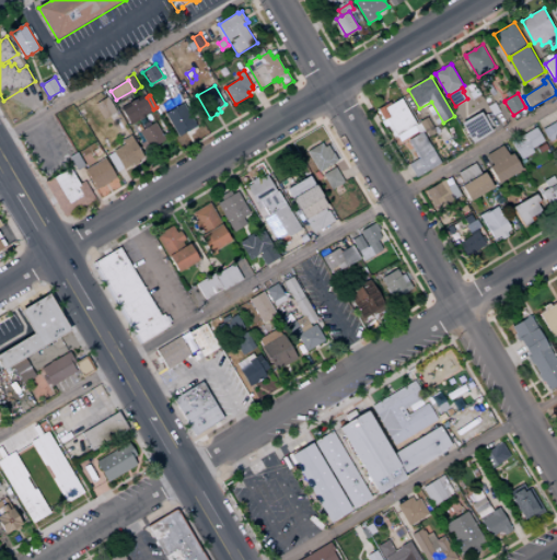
[(96,104),(109,96),(118,112),(105,119),(96,104)]
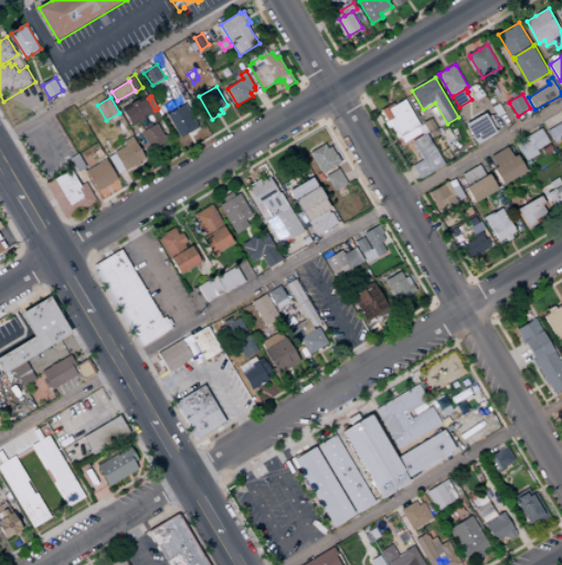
[(405,144),(395,126),(390,129),(386,124),(390,121),(383,110),(392,105),(395,103),(396,105),(407,98),(409,97),(424,124),(430,132),(428,134),(425,136),(423,132),(405,144)]
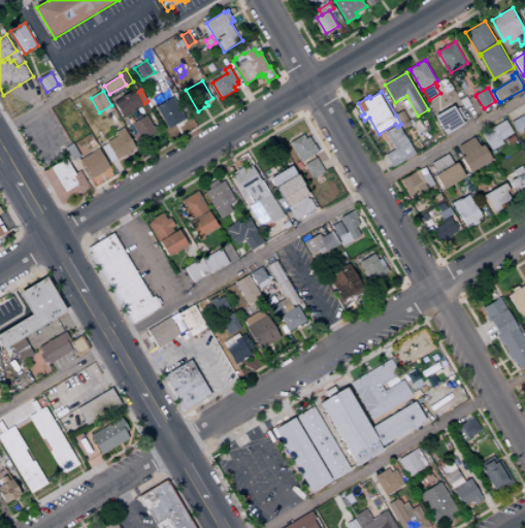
[(117,104),(126,99),(124,96),(131,92),(132,95),(138,92),(144,103),(145,105),(126,118),(125,118),(124,117),(117,104)]
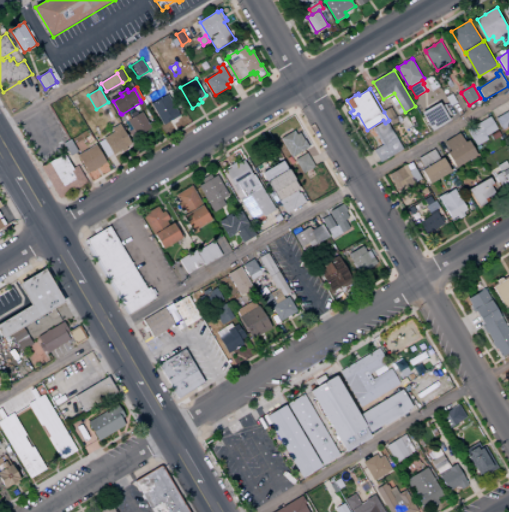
[(152,104),(169,94),(181,115),(172,121),(165,125),(162,120),(152,104)]
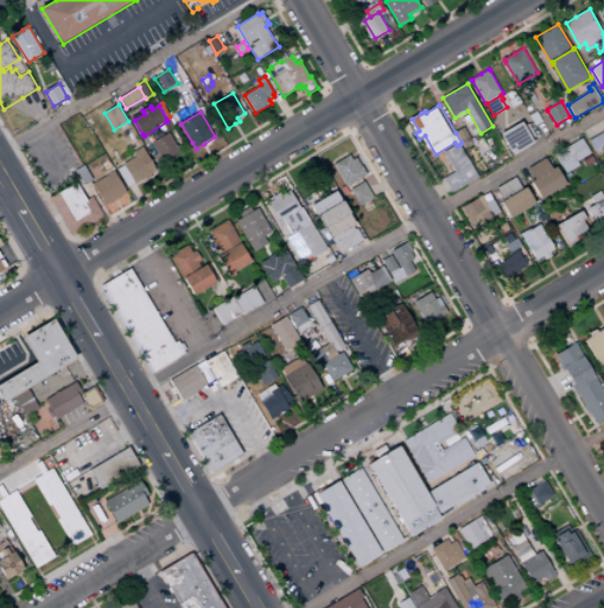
[(504,135),(510,133),(522,125),(525,124),(535,143),(515,154),(504,135)]
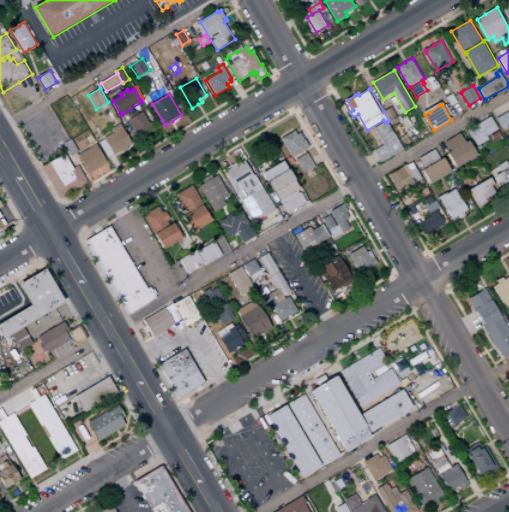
[(384,112),(387,110),(392,107),(397,116),(389,120),(384,112)]
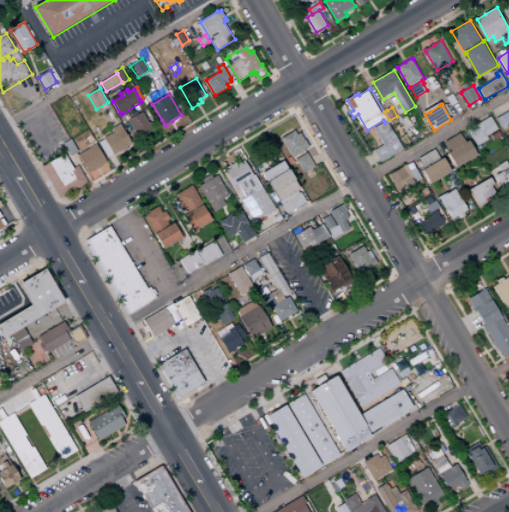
[(496,119),(508,111),(508,127),(503,131),(496,119)]
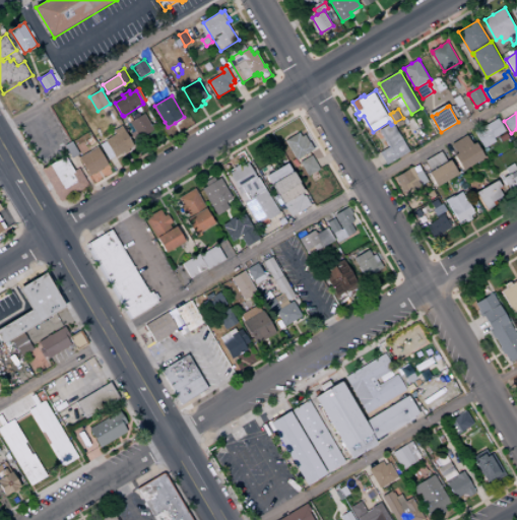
[(131,122),(134,120),(145,114),(155,129),(155,130),(141,138),(131,122)]
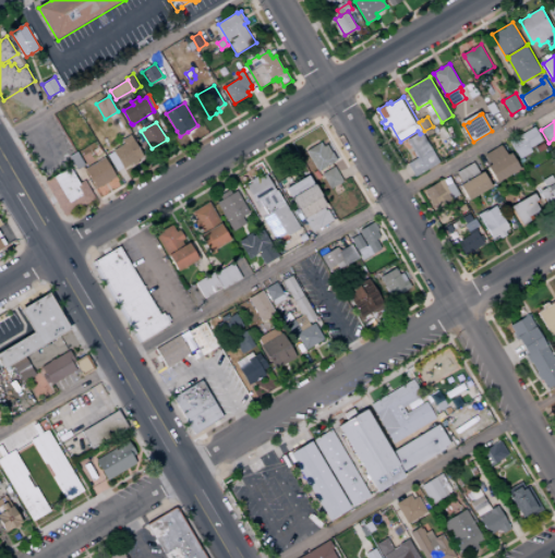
[(510,142),(535,128),(544,141),(531,148),(533,153),(521,159),(510,142)]
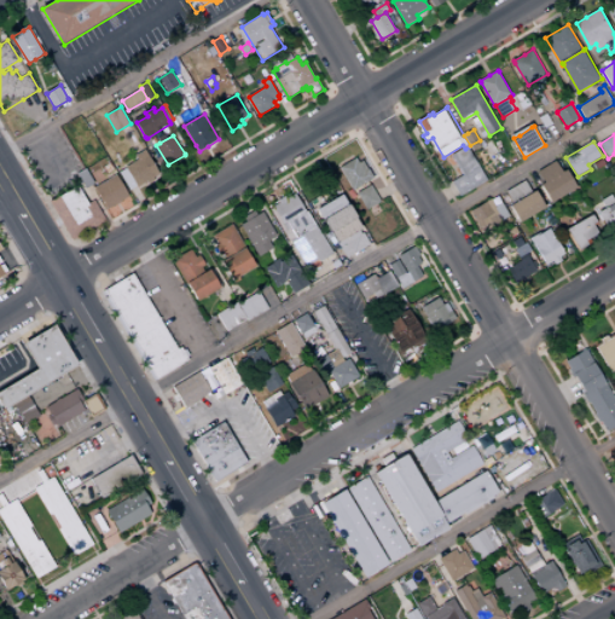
[(462,196),(453,181),(464,175),(452,156),(465,149),(469,146),(488,180),(462,196)]
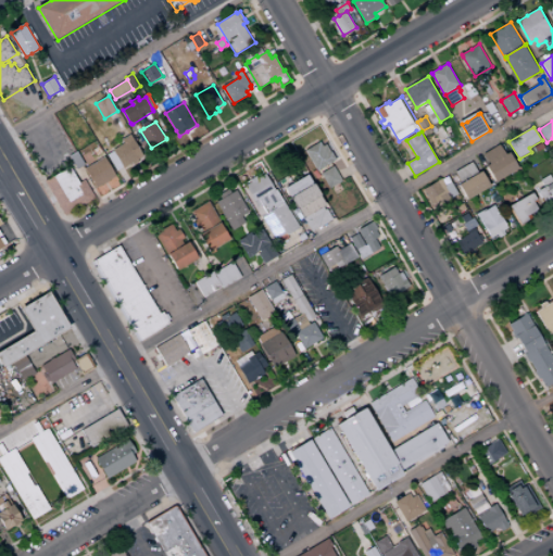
[(123,140),(132,135),(145,156),(139,160),(140,162),(137,164),(135,165),(134,163),(125,168),(124,167),(114,151),(114,150),(125,143),(123,140)]
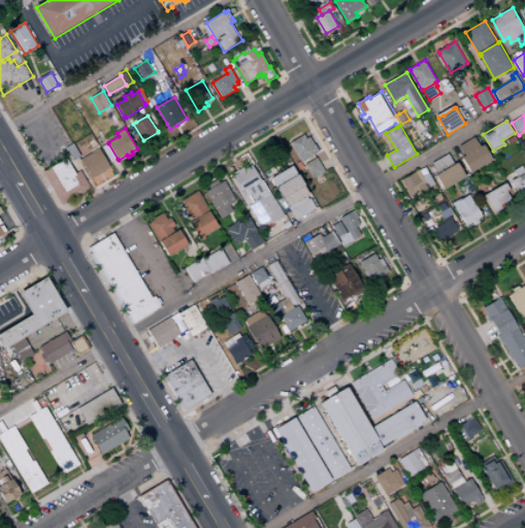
[(302,163),(299,158),(291,143),(304,134),(305,136),(307,139),(310,137),(315,144),(316,144),(320,152),(302,163)]
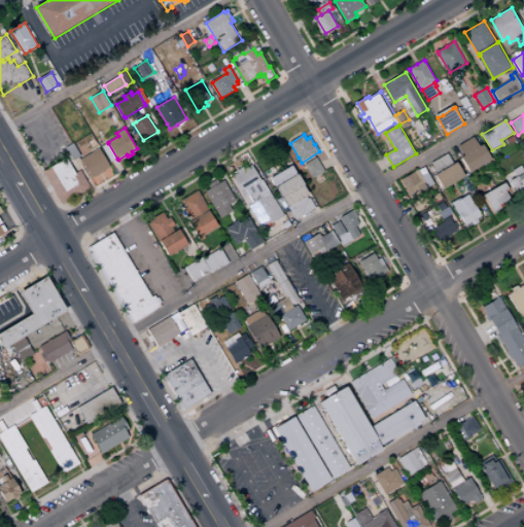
[(470,173),(461,157),(464,155),(458,146),(474,137),(480,147),(483,144),(492,160),(470,173)]
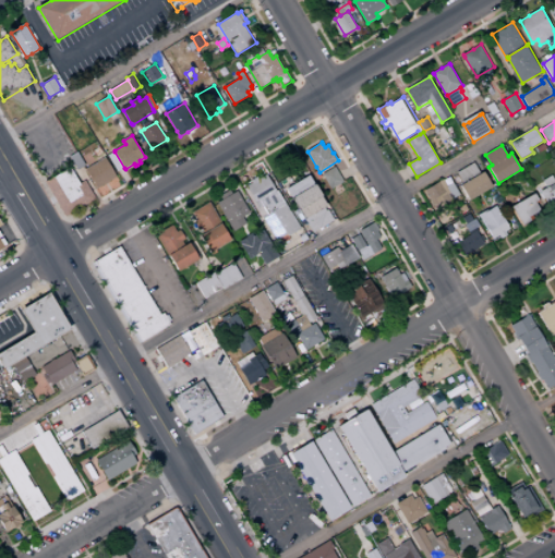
[(93,152),(100,146),(105,152),(97,157),(93,152)]
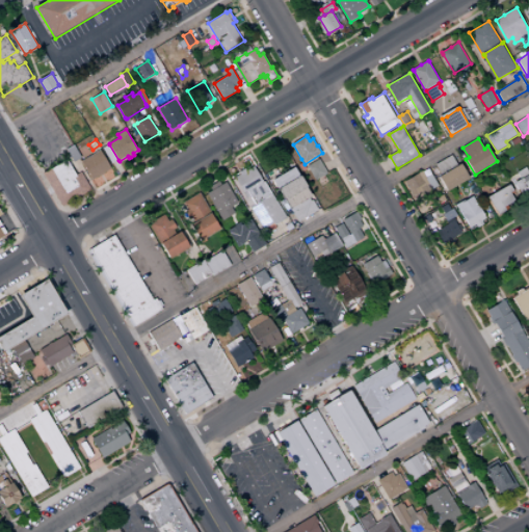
[(67,149),(75,144),(82,158),(75,162),(67,149)]
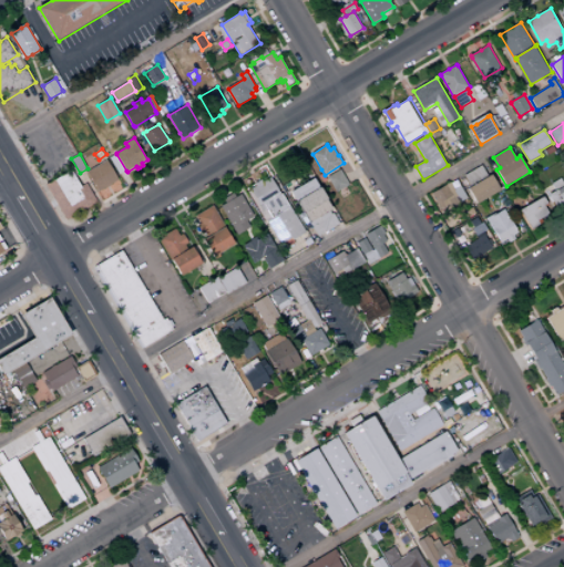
[(126,171),(123,173),(120,174),(110,158),(116,154),(126,171)]
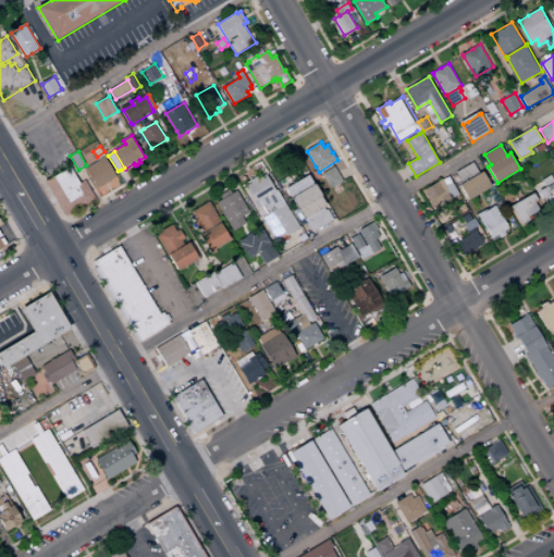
[(86,169),(106,157),(118,176),(107,183),(98,188),(86,169)]
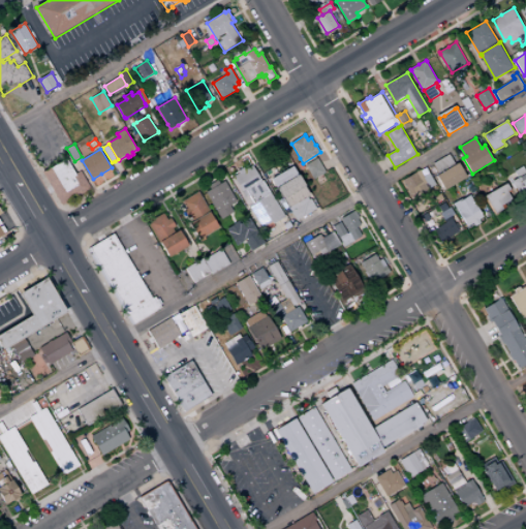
[(440,175),(434,164),(451,154),(457,164),(440,175)]
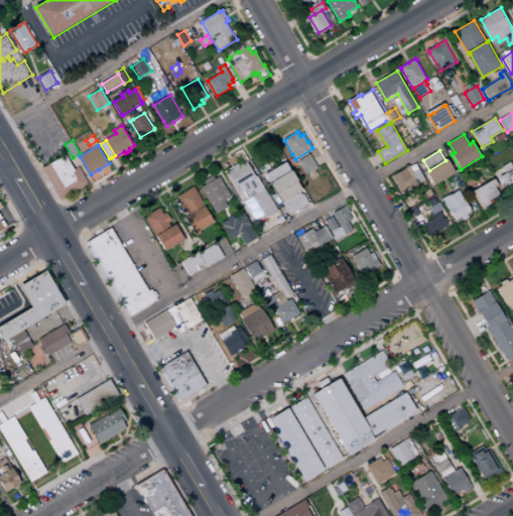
[(42,168),(66,154),(75,169),(80,166),(90,183),(61,201),(42,168)]
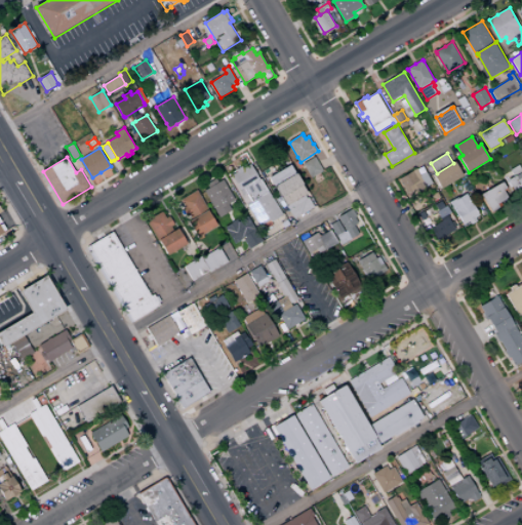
[(304,164),(316,157),(324,170),(324,171),(312,178),(312,177),(304,164)]
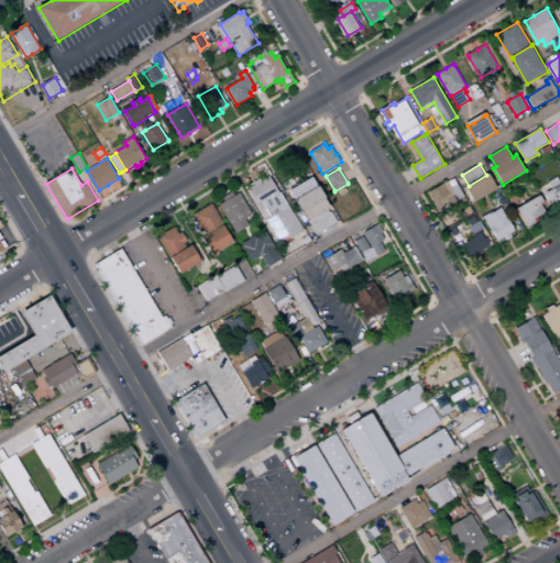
[(465,188),(469,186),(486,175),(489,174),(497,189),(474,203),(465,188)]
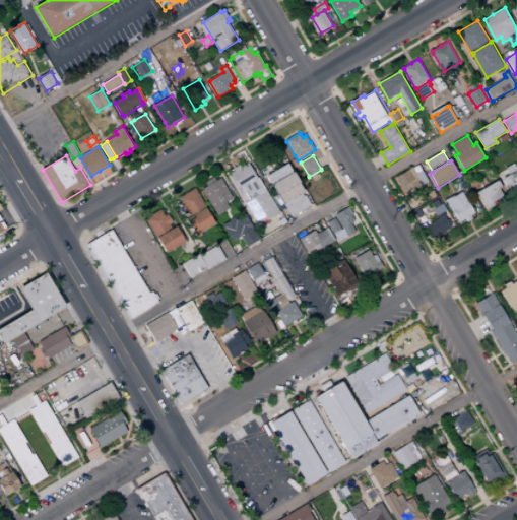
[(246,192),(242,194),(230,174),(236,171),(235,169),(241,165),(242,167),(249,163),(258,178),(243,187),(246,192)]
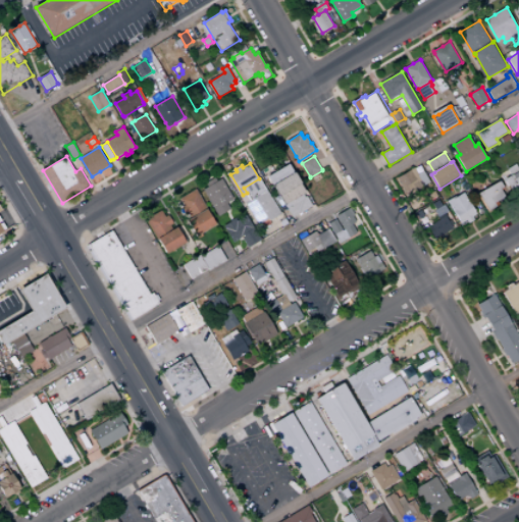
[(269,176),(276,172),(289,164),(291,164),(308,193),(304,194),(287,205),(280,196),(274,186),(269,176)]
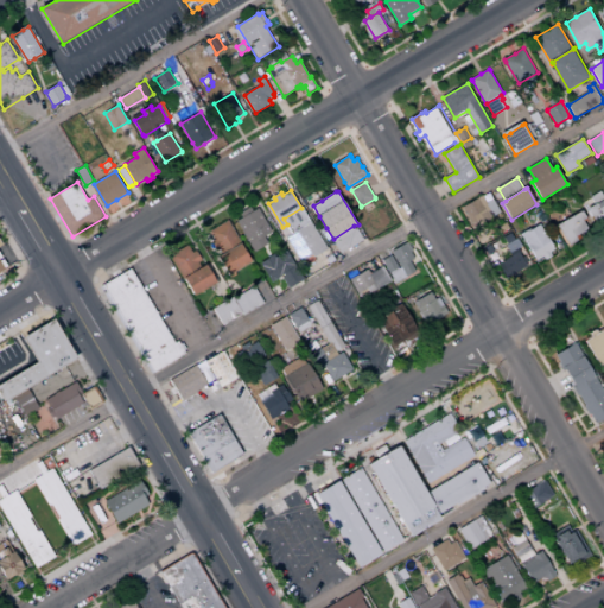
[(589,208),(596,204),(591,197),(602,191),(603,194),(603,223),(599,226),(589,208)]
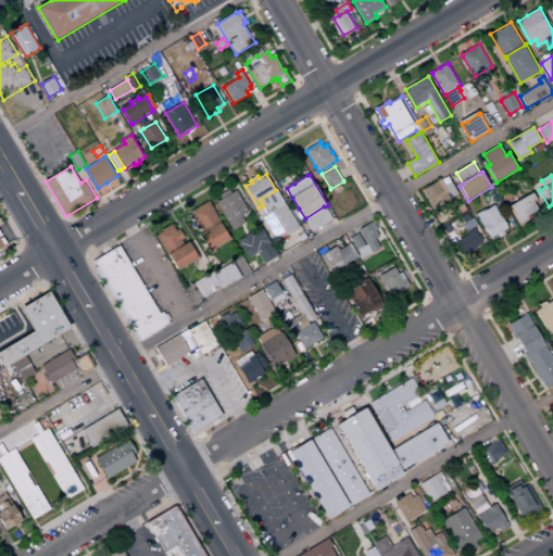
[(294,184),(289,176),(278,182),(289,200),(292,198),(287,188),(294,184)]
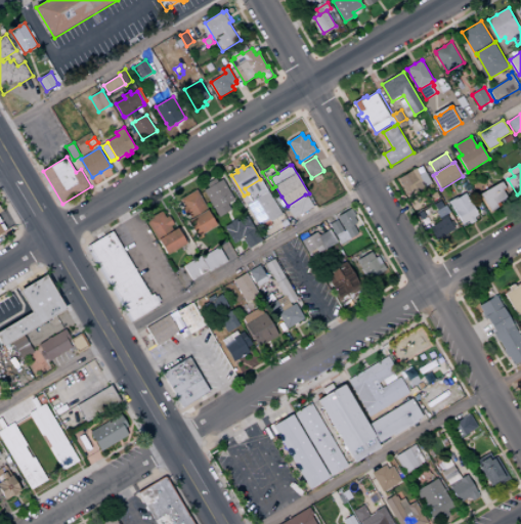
[(407,193),(399,178),(417,168),(421,175),(426,172),(433,183),(417,192),(417,191),(413,193),(411,191),(407,193)]
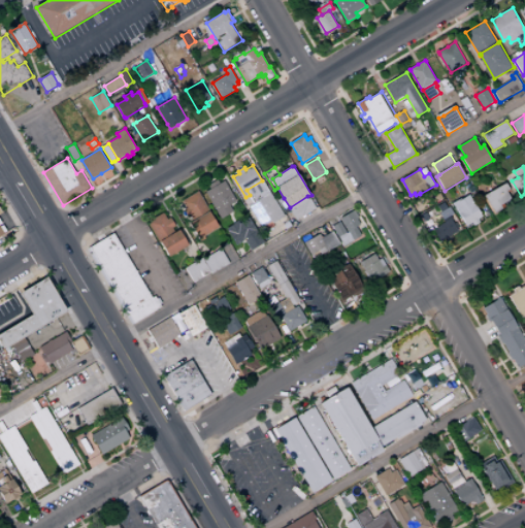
[(221,184),(219,179),(209,185),(212,188),(221,184)]
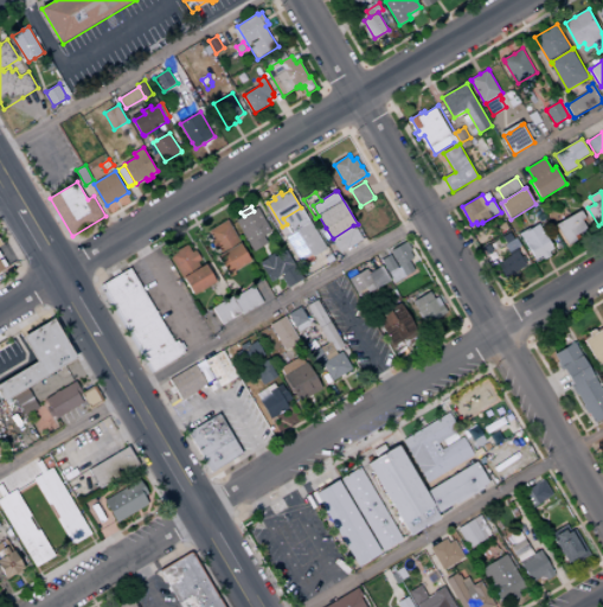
[(292,232),(287,224),(283,218),(301,208),(302,206),(312,221),(292,232)]
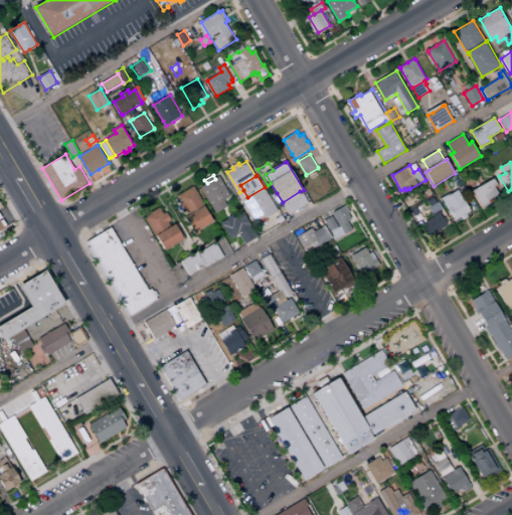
[(213,207),(201,187),(207,183),(215,179),(220,176),(231,196),(222,202),(216,205),(213,207)]
